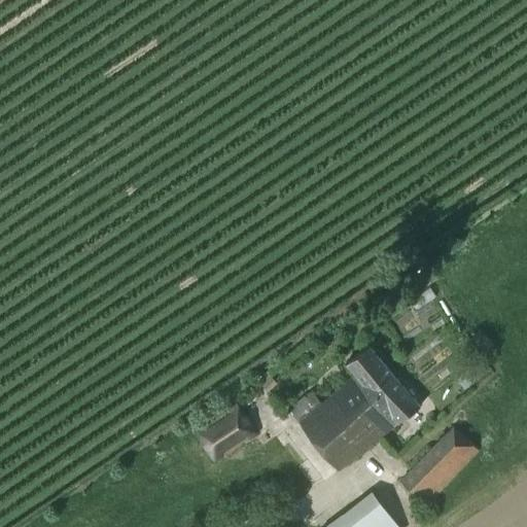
[(371,343),(345,363),(354,374),(350,377),(367,398),(395,374),(371,343)]
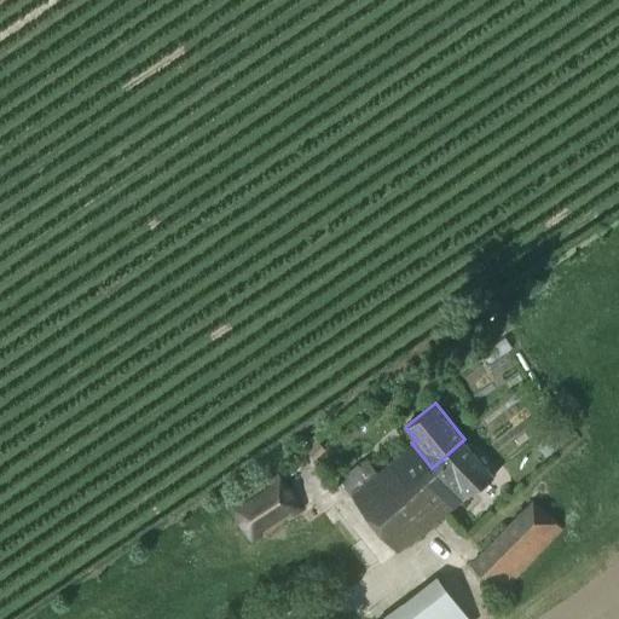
[(464,439),(432,468),(461,503),(495,475),(464,439)]
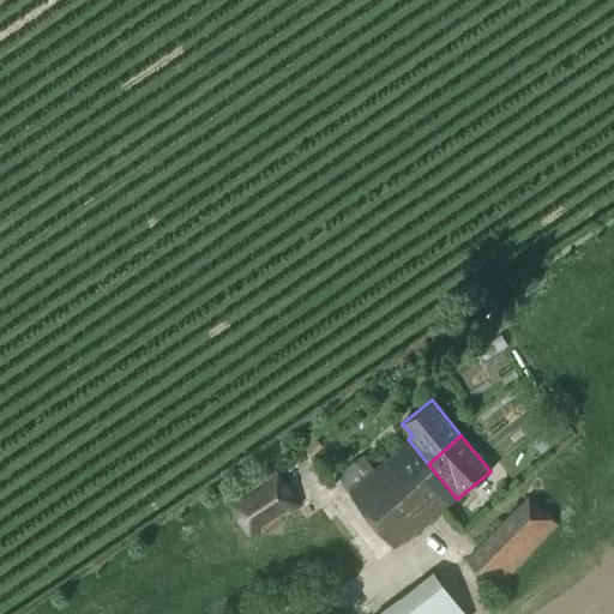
[(408,439),(373,469),(421,527),(457,499),(428,464),(408,439)]
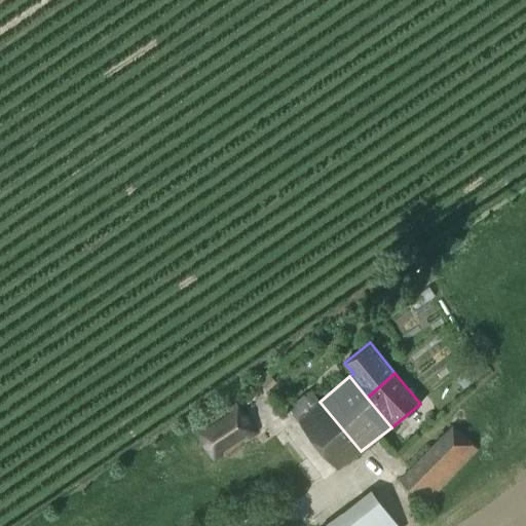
[(194,429),(213,460),(257,431),(237,402),(194,429)]
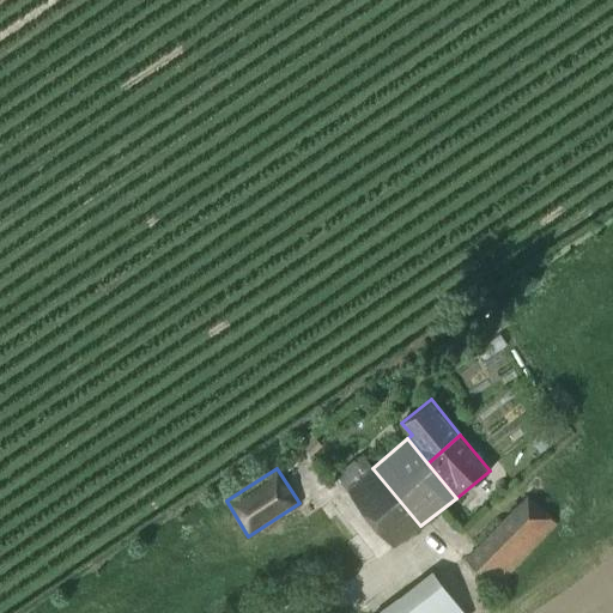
[(372,468),(346,491),(393,547),(420,526),(372,468)]
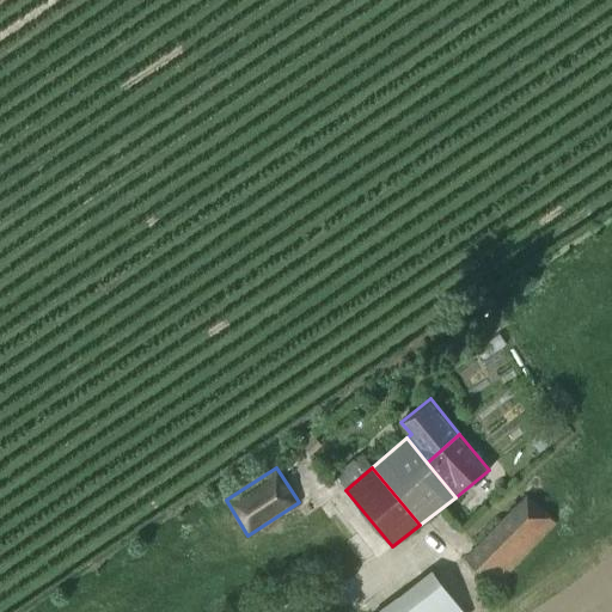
[(526,493),(440,582),(471,611),(556,522),(526,493)]
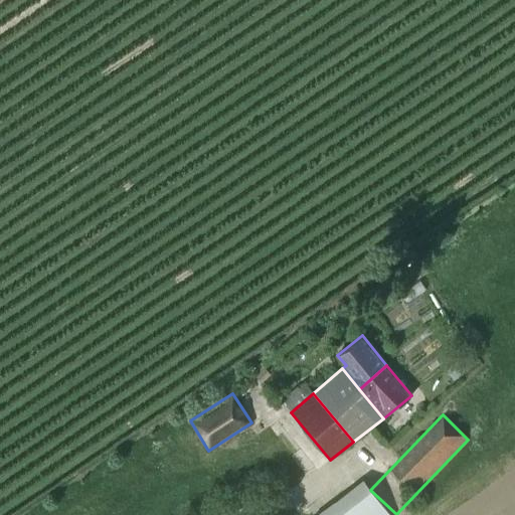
[(314,514),(389,514),(360,480),(314,514)]
